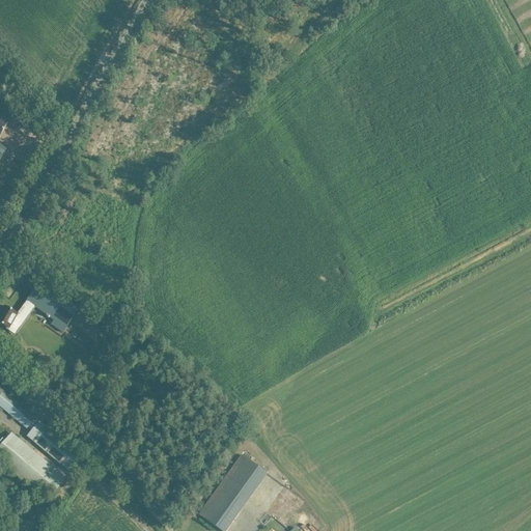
[(51,325),(63,333),(79,310),(40,282),(30,296),(37,301),(58,315),(51,325)]
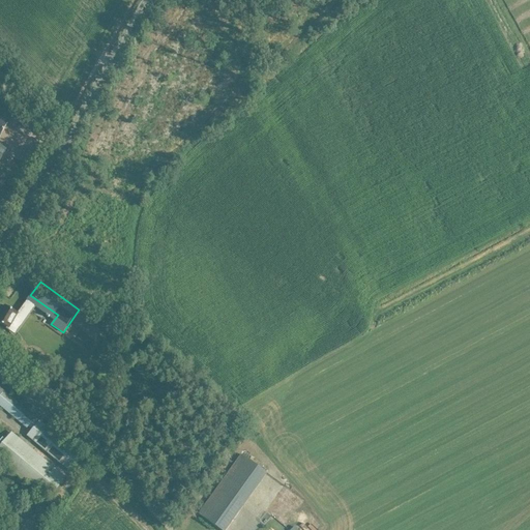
[(0,314),(0,323),(9,328),(13,321),(20,325),(37,300),(30,295),(18,313),(5,305),(0,314)]
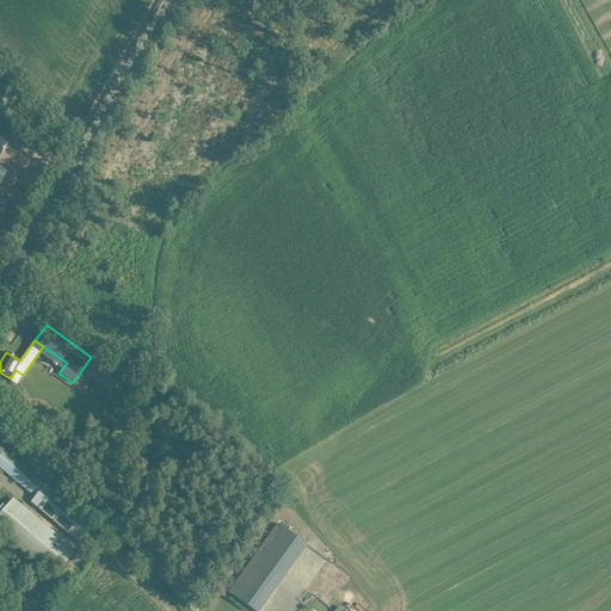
[(0,466),(37,495),(31,503),(81,544),(96,526),(45,486),(42,489),(37,486),(41,481),(0,446),(0,466)]
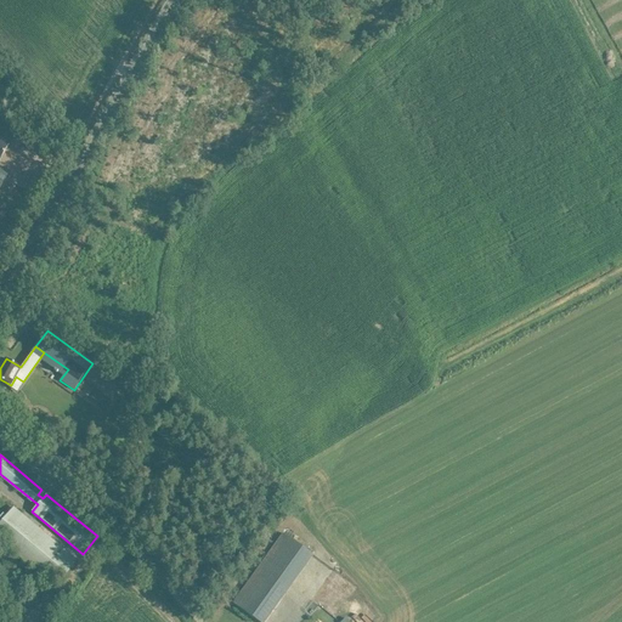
[(13,507),(0,522),(0,539),(55,587),(77,560),(13,507)]
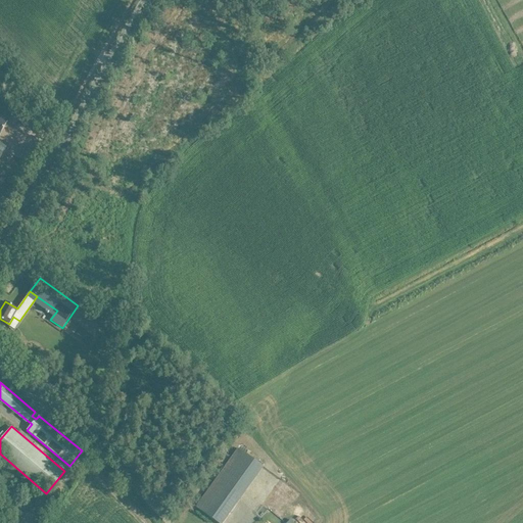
[(196,508),(218,522),(223,522),(240,500),(264,467),(238,448),(196,508)]
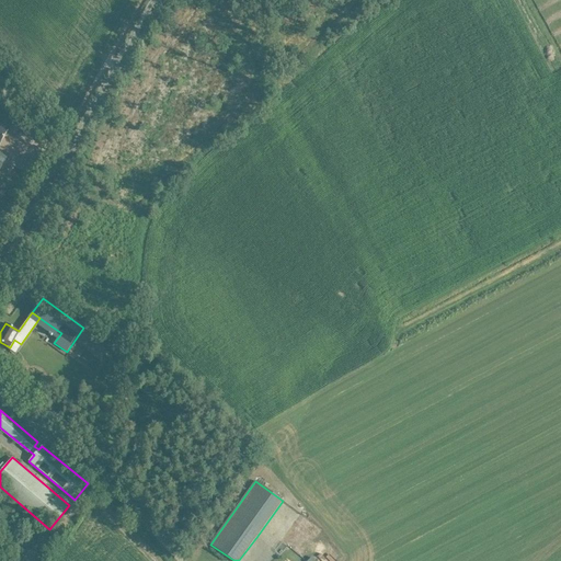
[(283,517),(272,536),(278,540),(289,521),(283,517)]
